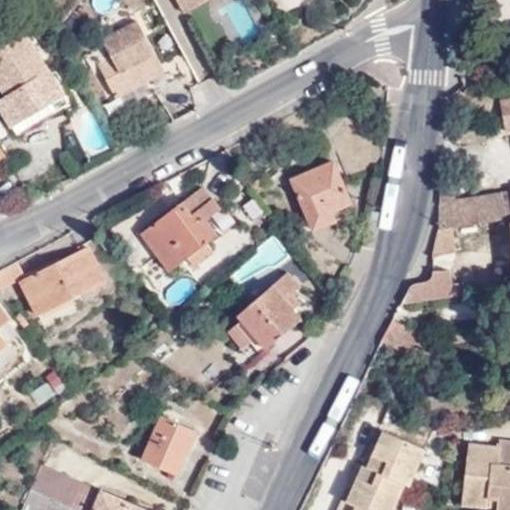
[(120,0),(87,0),(99,24),(126,11),(120,0)]
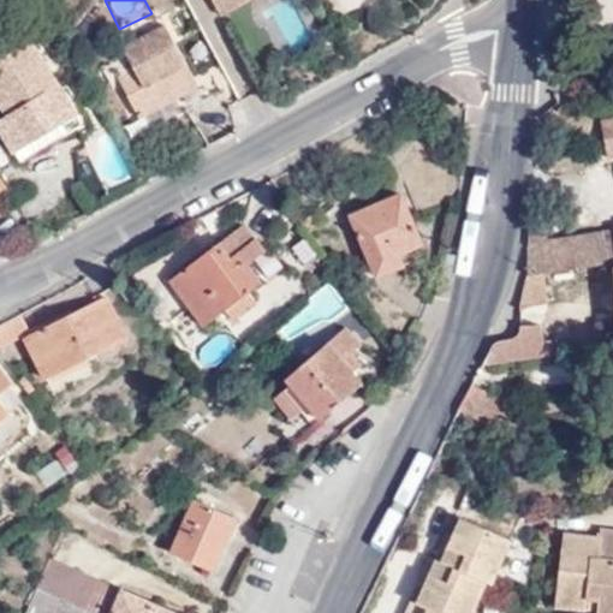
[(248,0),(212,0),(221,16),(248,0)]
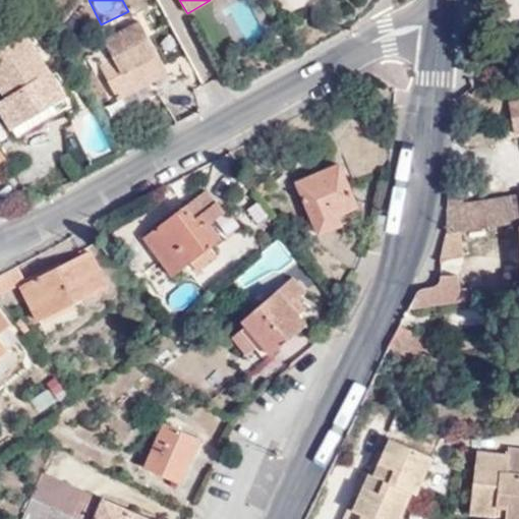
[(140,23),(105,43),(114,60),(100,68),(118,102),(153,83),(149,76),(165,68),(140,23)]
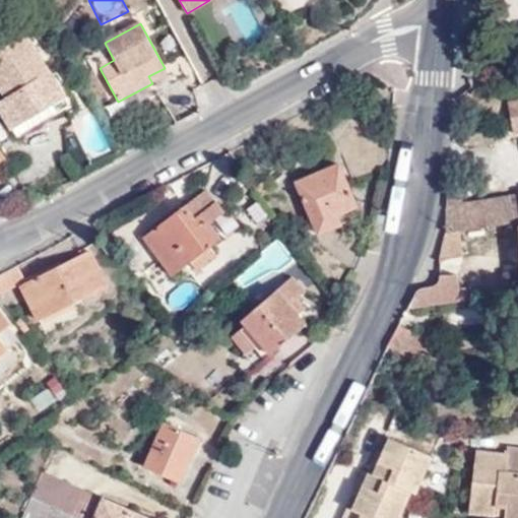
[(20,38),(0,50),(0,93),(3,99),(0,101),(0,115),(10,131),(59,100),(20,38)]
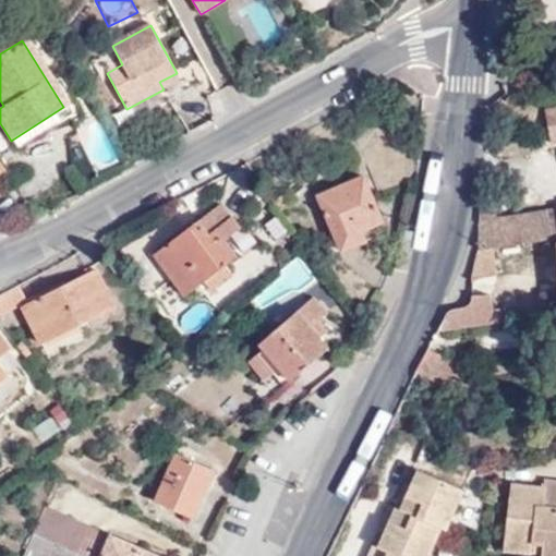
[(177,73),(159,82),(164,89),(180,81),(177,73)]
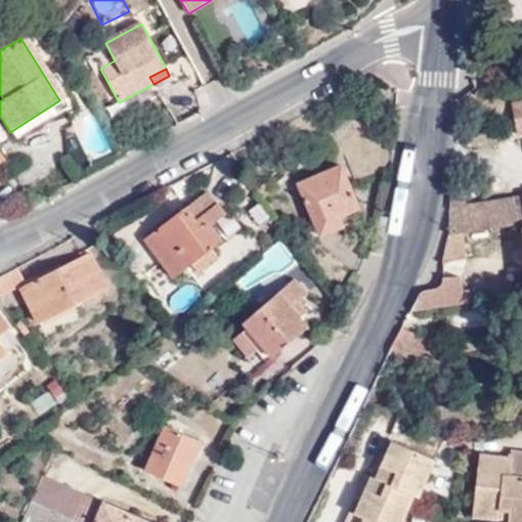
[(521,103),(512,105),(517,136),(521,135),(521,103)]
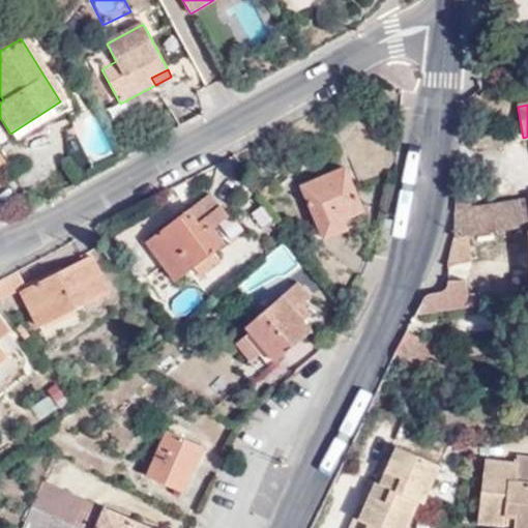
[(323,239),(344,232),(339,217),(355,211),(359,209),(342,169),(300,187),(323,239)]
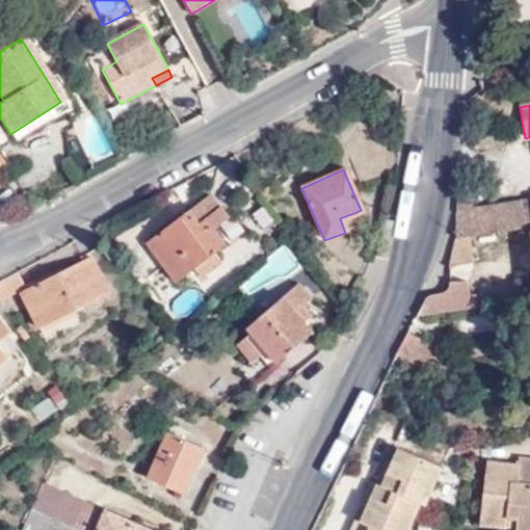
[(226,220),(208,196),(146,244),(173,281),(191,266),(200,276),(217,263),(210,253),(222,243),(213,230),(226,220)]
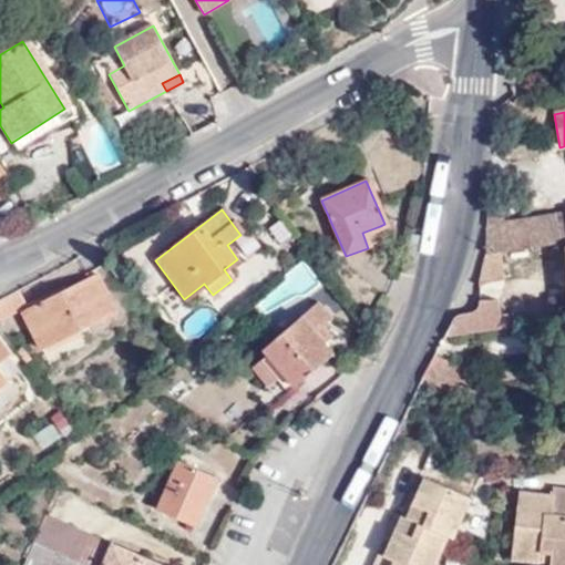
[(482,254),(500,250),(563,243),(564,259),(564,297),(552,299),(552,306),(546,307),(548,321),(564,318),(564,211),(483,223),(482,254)]
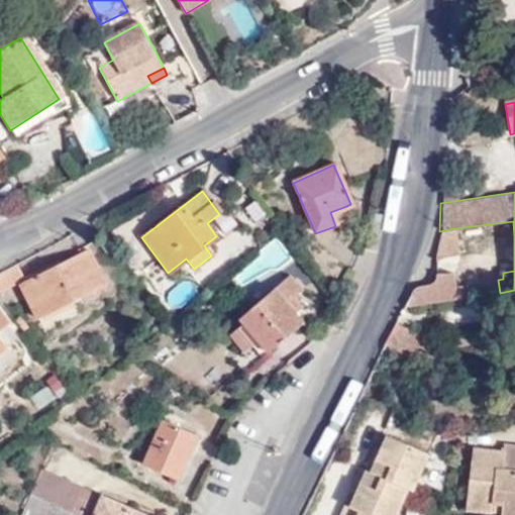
[(330,212),(335,226),(351,219),(346,206),(330,212)]
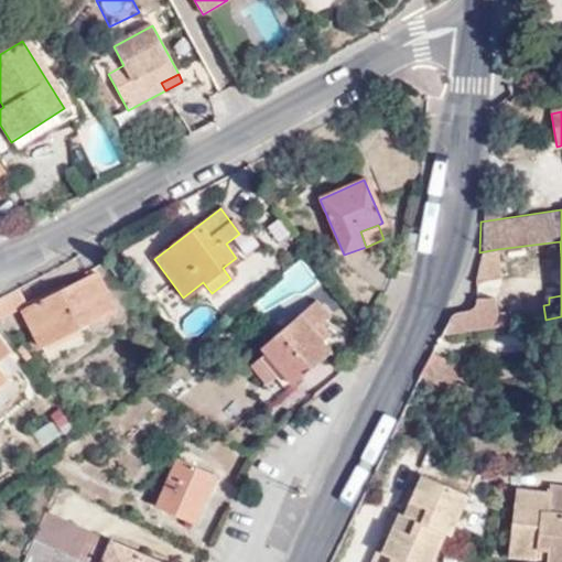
[(473,280),(473,287),(498,282),(497,249),(479,252),(473,280)]
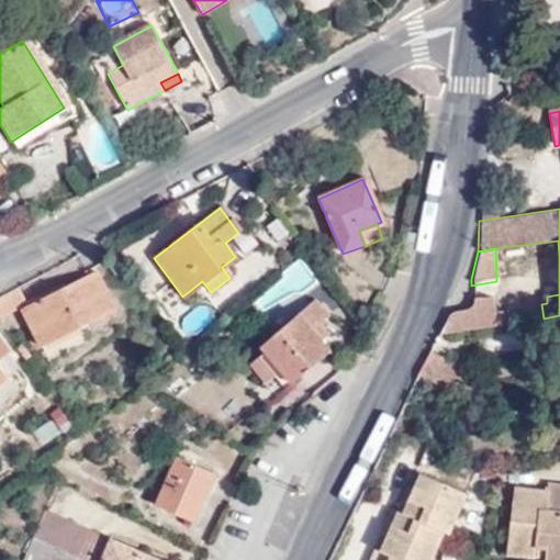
[(92,271),(25,306),(20,310),(40,346),(111,308),(92,271)]
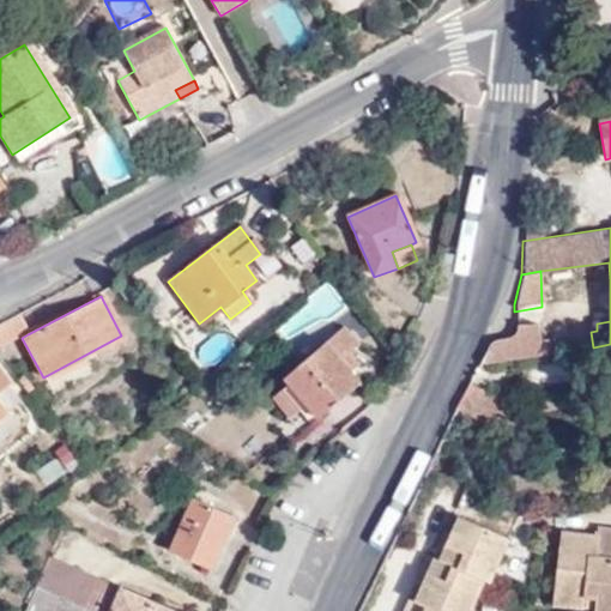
[(355,344),(342,327),(282,376),(285,380),(267,394),(284,415),(270,428),(285,445),(357,383),(346,370),(354,364),(345,354),(355,344)]
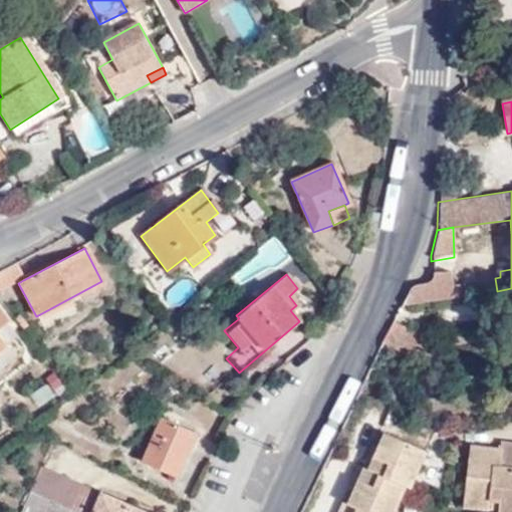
[(401,307),(478,294),(478,284),(451,288),(449,275),(431,275),(427,282),(421,286),(412,286),(401,307)]
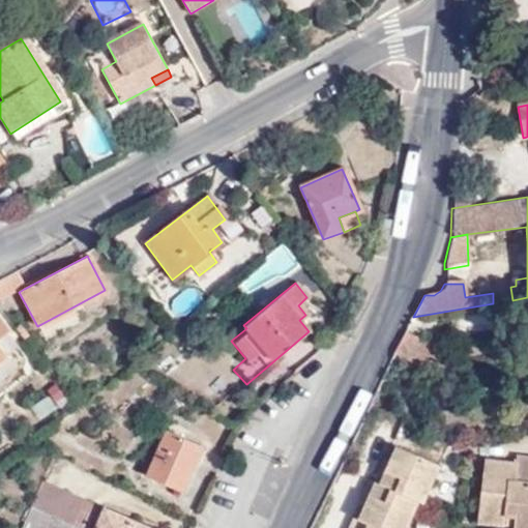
[(0,336),(4,333),(5,333),(0,326),(0,360),(4,357),(8,354),(0,343),(0,336)]
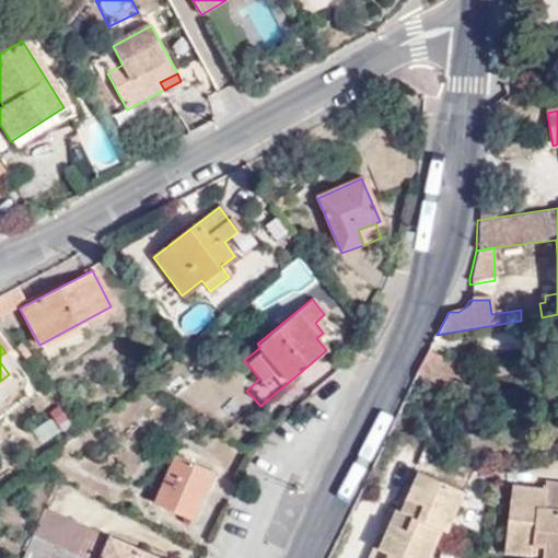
[(16,368),(4,352),(0,356),(0,362),(9,374),(16,368)]
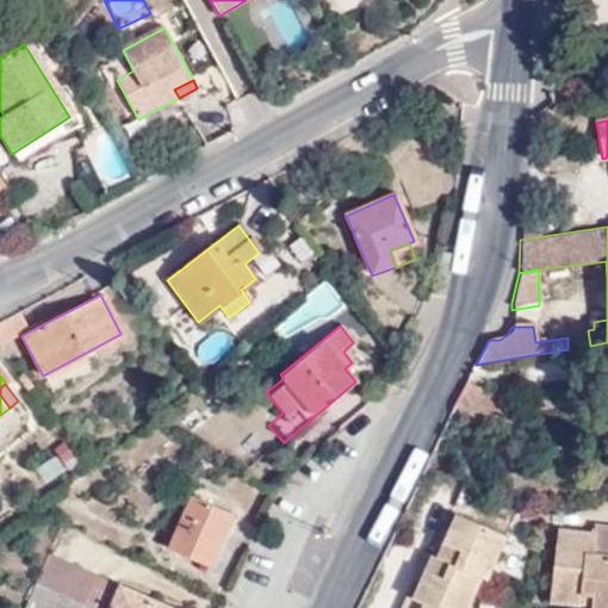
[(479,422),(492,397),(465,385),(453,411),(479,422)]
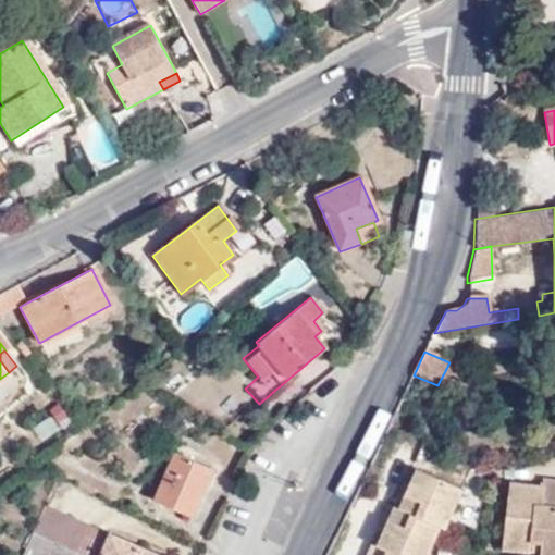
[(0,405),(3,403),(0,399),(15,387),(4,375),(0,379),(0,405)]
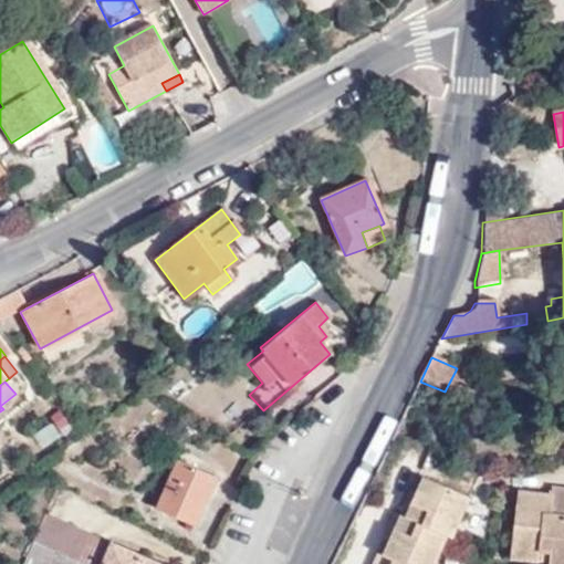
[(192,525),(213,477),(176,461),(154,509),(192,525)]
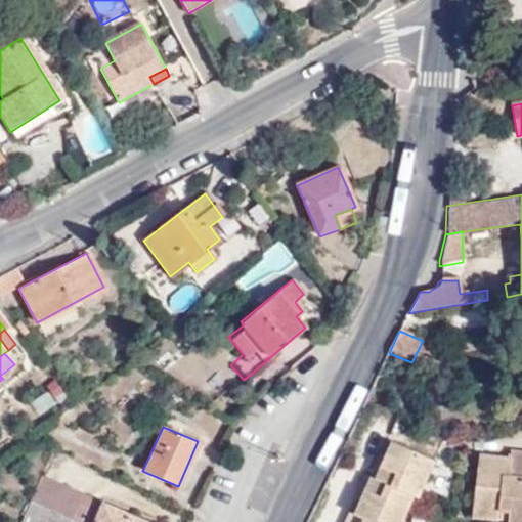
[(399,521),(410,499),(415,502),(432,463),(390,444),(384,459),(380,469),(375,467),(370,477),(365,475),(359,489),(363,490),(359,501),(353,514),(349,512),(344,521),(399,521)]
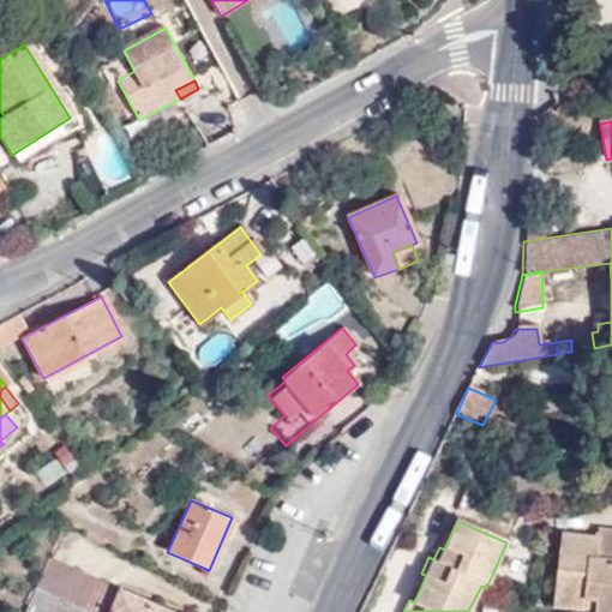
[(594,603),(593,611),(611,611),(611,535),(599,534),(598,540),(561,537),(551,610),(562,611),(583,611),(585,603),(594,603)]
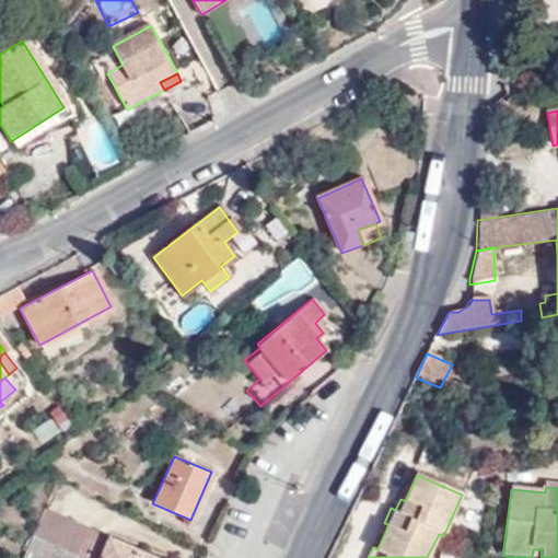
[(406,501),(410,490),(405,488),(400,499),(406,501)]
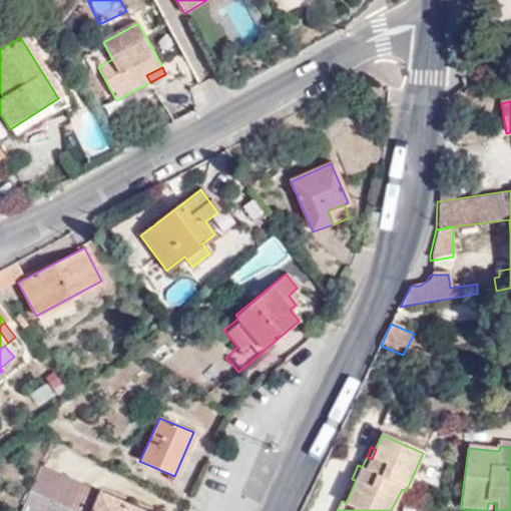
[(138,510),(41,465),(21,506),(28,509),(27,510),(138,510)]
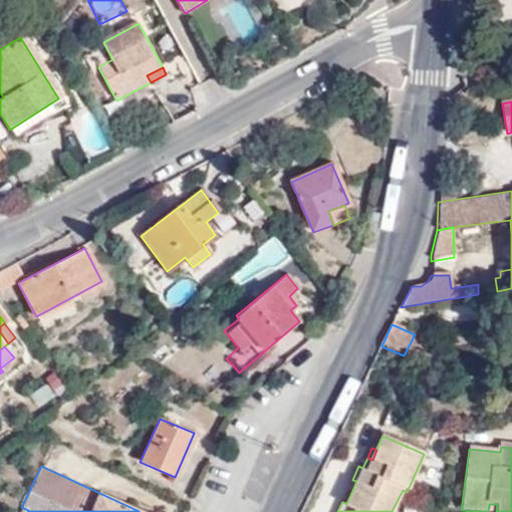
[(347,489),(352,491),(356,481),(352,480),(347,489)]
